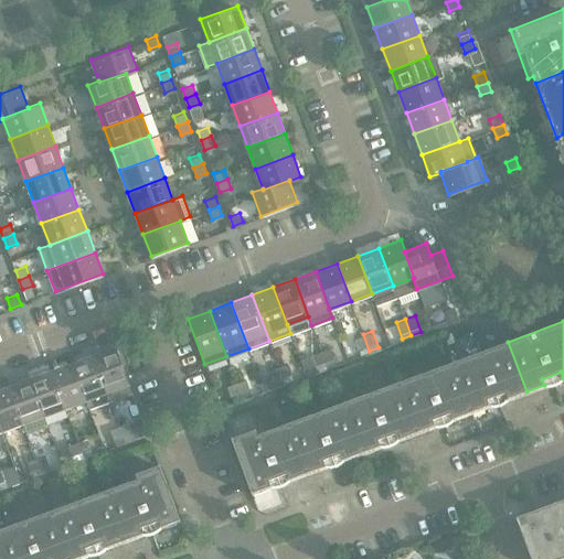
[(369,351),(363,334),(353,337),(360,354),(369,351)]
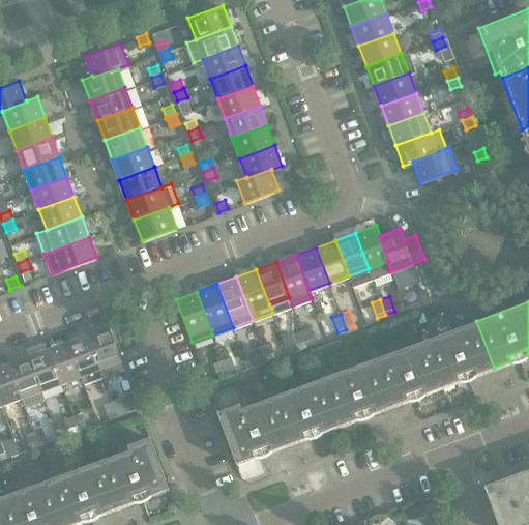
[(494,368),(476,321),(425,340),(443,386),(460,380),(458,375),(474,369),(476,374),(494,368)]
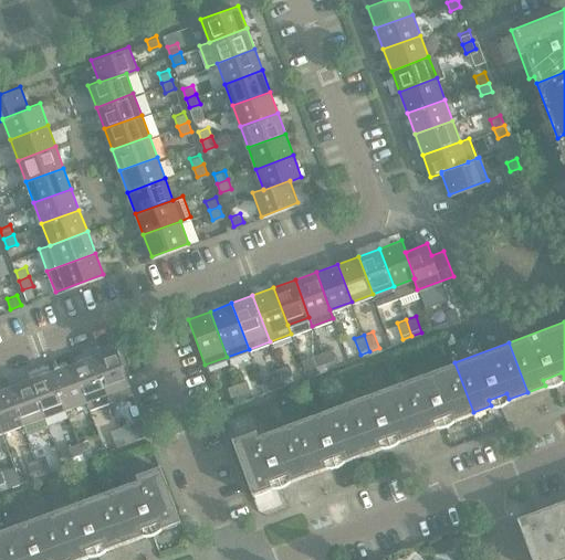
[(115,346),(93,355),(110,400),(132,392),(115,346)]
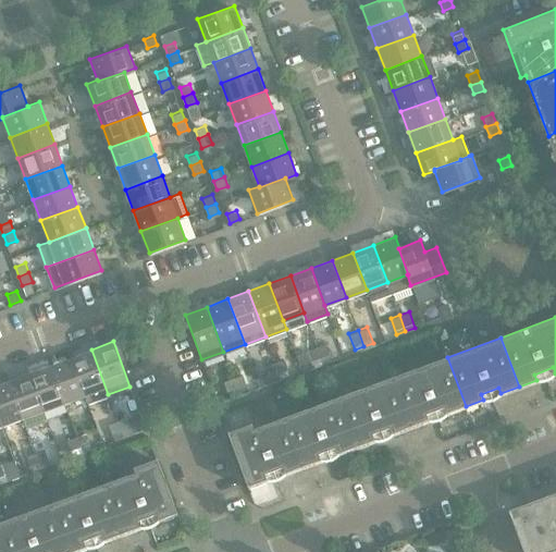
[(322,362),(332,358),(325,342),(316,345),(322,362)]
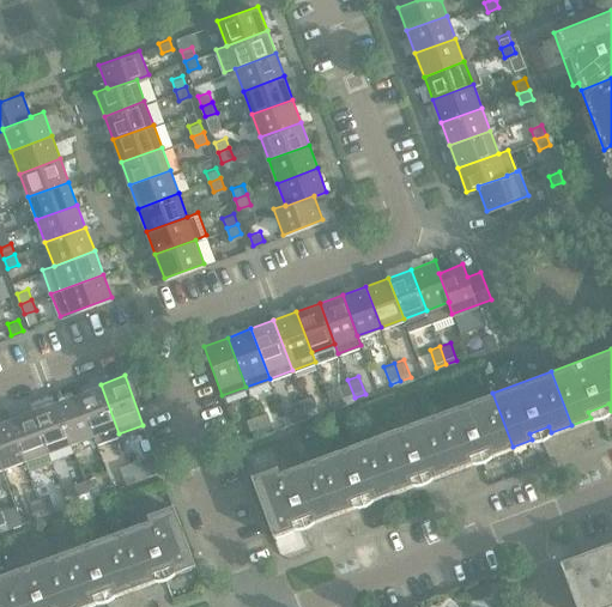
[(355,398),(347,380),(338,384),(344,402),(355,398)]
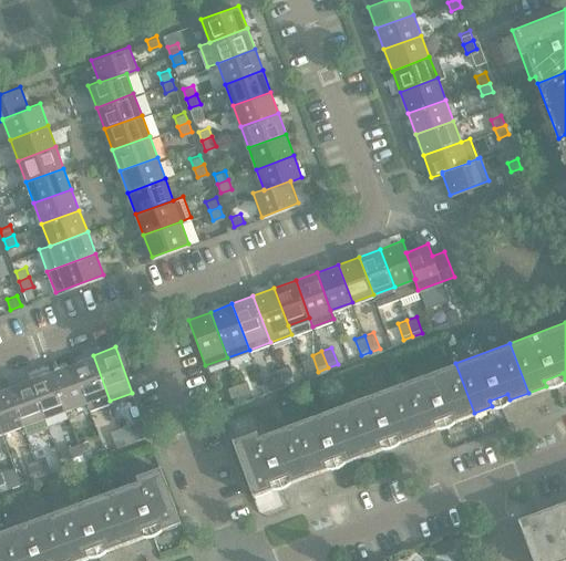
[(110,401),(93,355),(72,363),(86,401),(89,408),(110,401)]
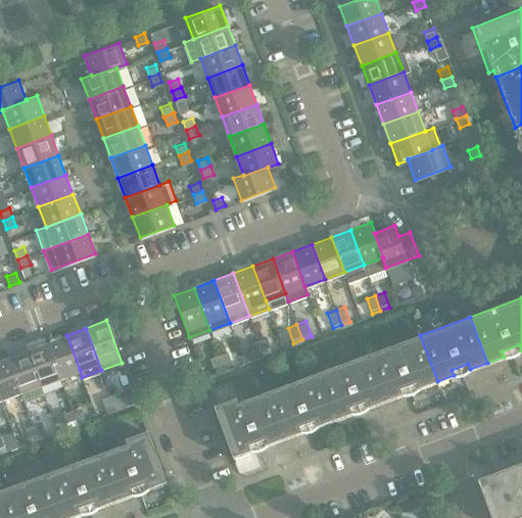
[(66,335),(47,342),(60,377),(80,370),(66,335)]
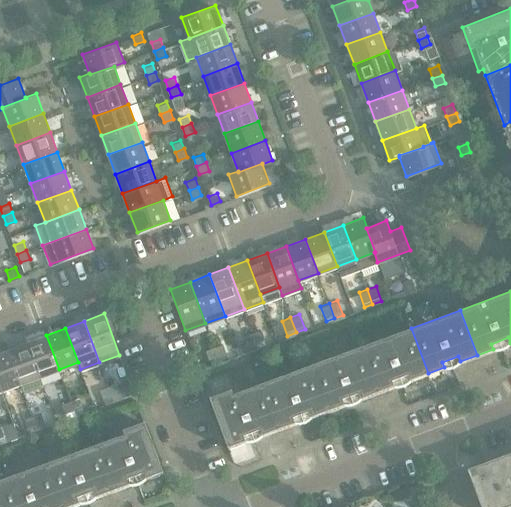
[(258,347),(266,343),(261,328),(252,332),(258,347)]
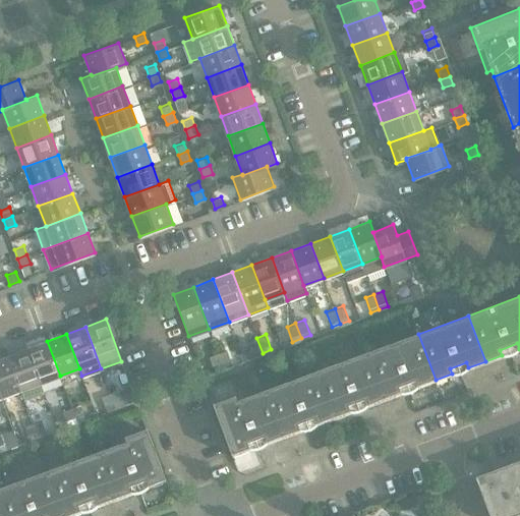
[(436,380),(418,334),(367,352),(385,399),(401,392),(399,387),(416,381),(418,386),(436,380)]
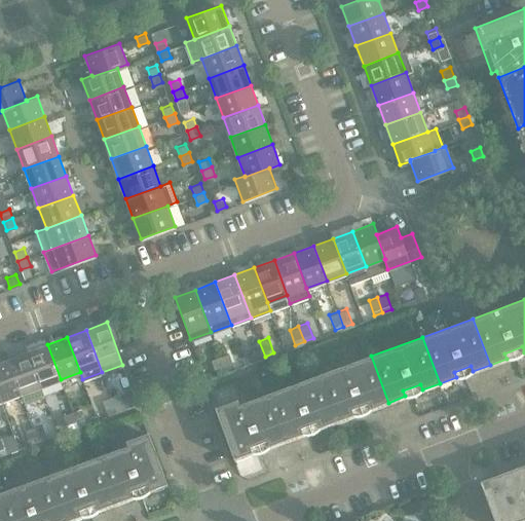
[(265,357),(259,341),(251,344),(256,360),(265,357)]
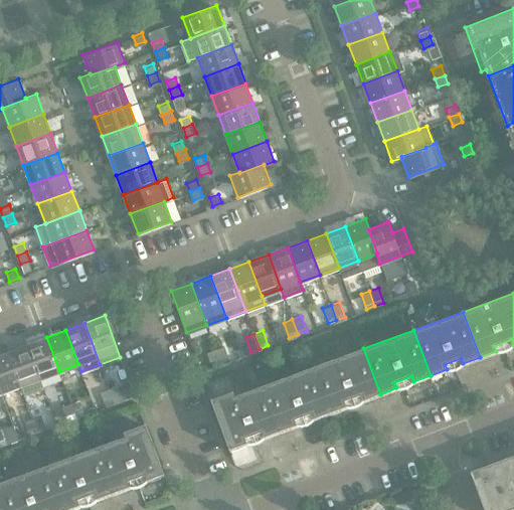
[(59,371),(46,337),(27,344),(39,378),(59,371)]
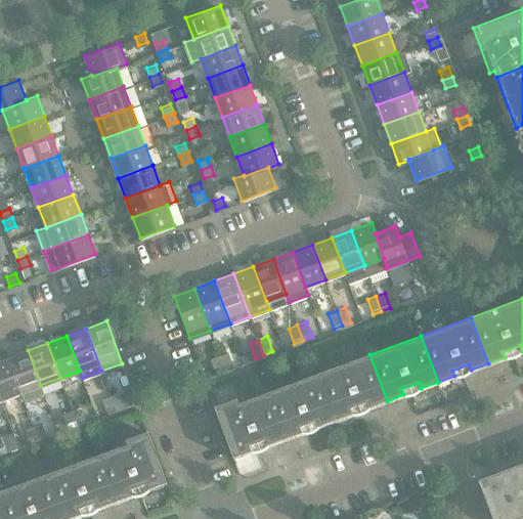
[(20,392),(40,385),(28,350),(8,357),(20,392)]
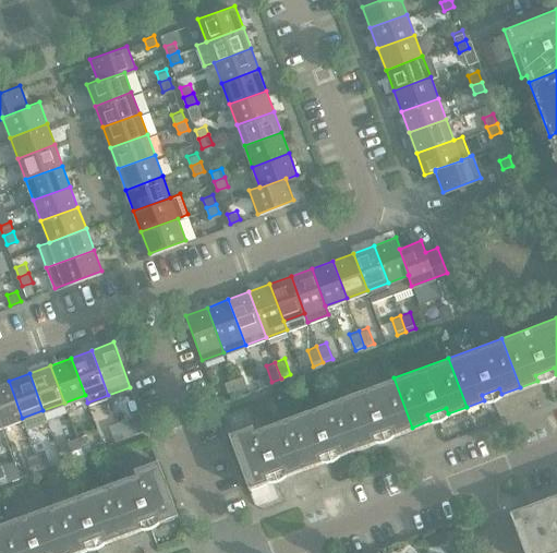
[(237,387),(246,384),(242,374),(233,377),(237,387)]
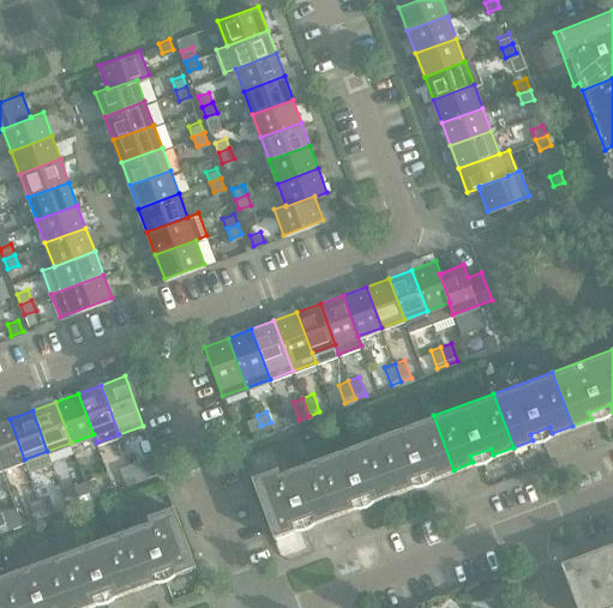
[(260,426),(257,415),(246,419),(251,429),(260,426)]
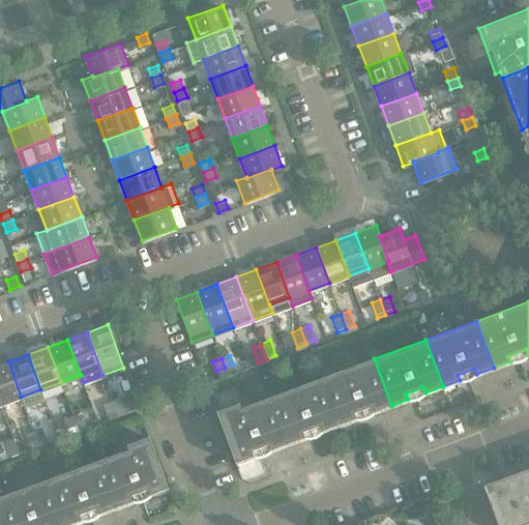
[(374,358),(323,378),(340,425),(357,418),(355,412),(372,406),(374,412),(391,406),(374,358)]
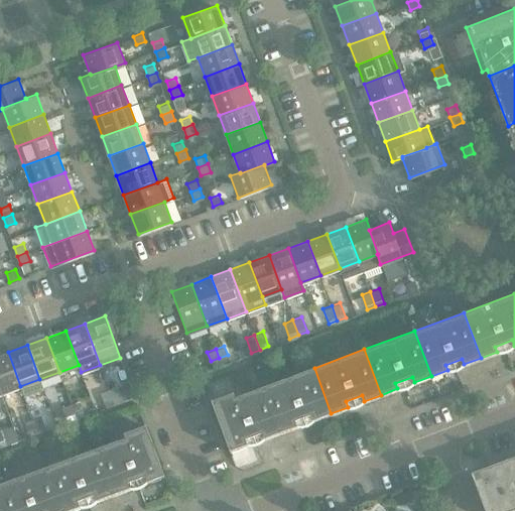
[(8,352),(0,355),(0,389),(1,393),(20,386),(8,352)]
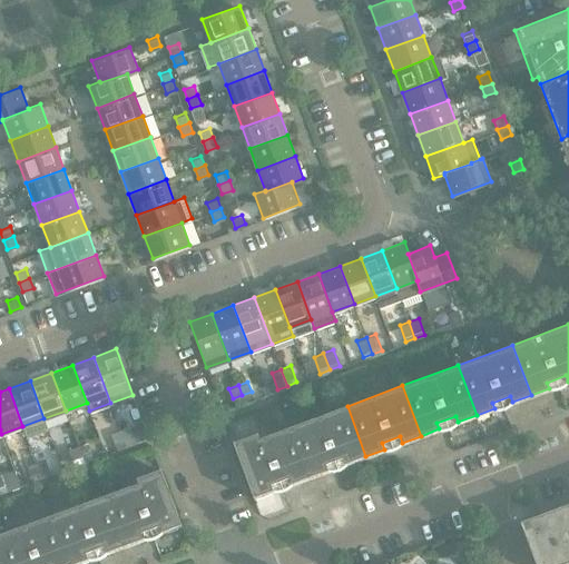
[(347,463),(365,456),(347,406),(292,426),(311,476),(329,470),(326,463),(345,456),(347,463)]
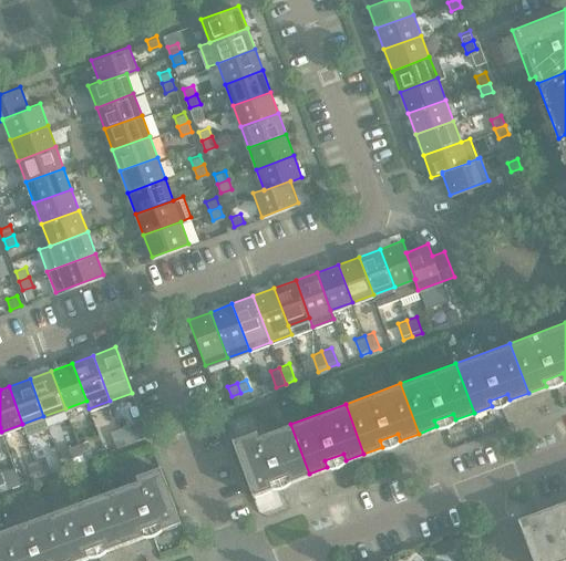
[(124,436),(133,433),(129,423),(120,426),(124,436)]
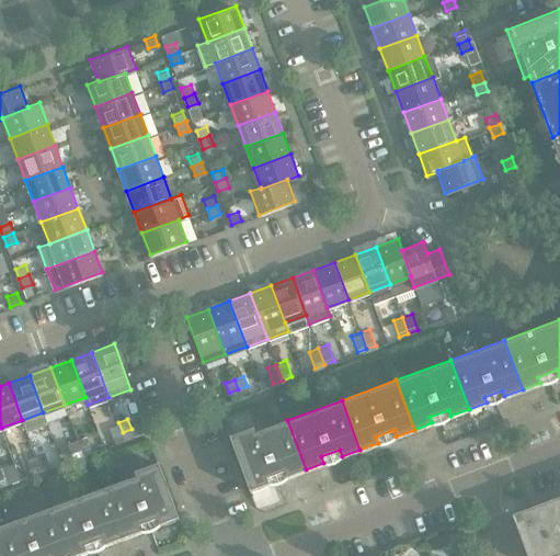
[(287,476),(306,469),(287,420),(255,431),(254,427),(230,435),(250,490),(270,483),(267,477),(285,471),(287,476)]
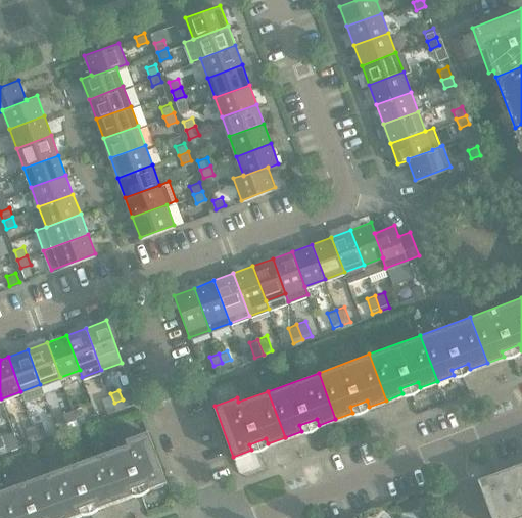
[(114,403),(110,393),(102,396),(105,407),(114,403)]
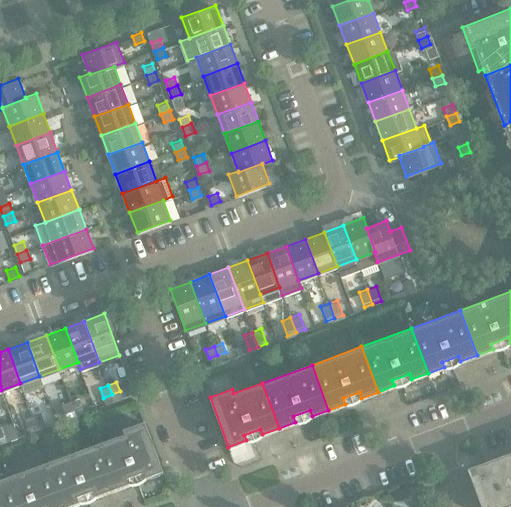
[(73,409),(82,405),(78,396),(70,399),(73,409)]
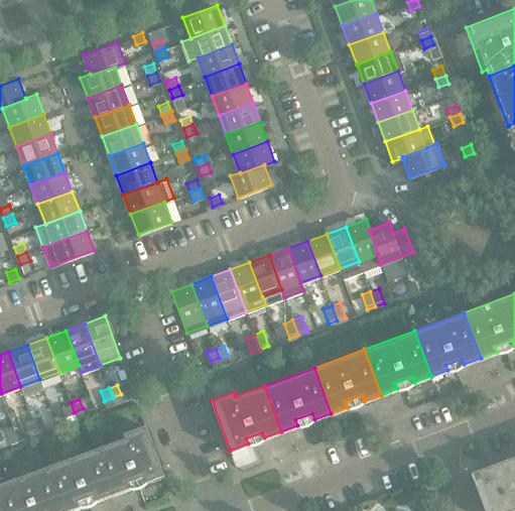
[(74,412),(71,402),(61,405),(66,415),(74,412)]
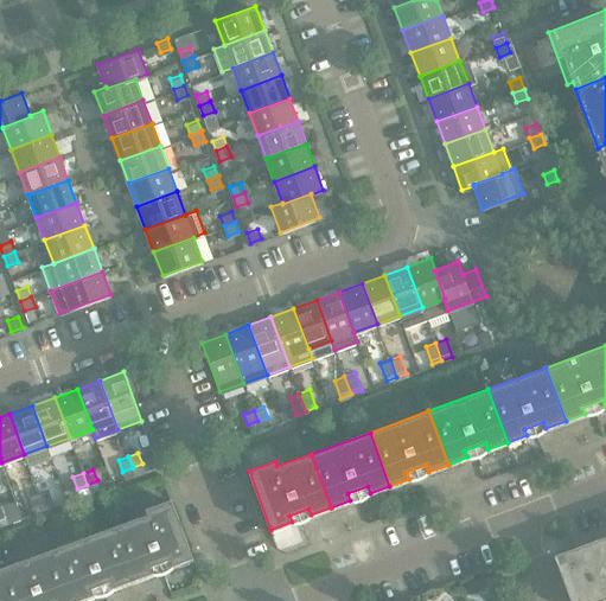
[(42,502),(51,498),(48,486),(38,490),(42,502)]
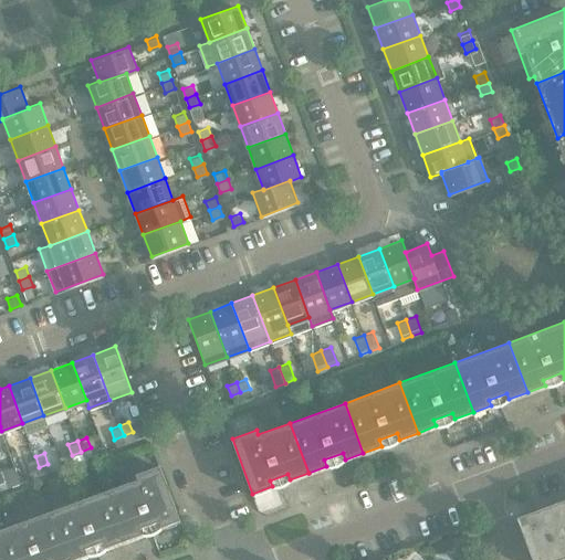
[(39,467),(35,456),(25,460),(29,471),(39,467)]
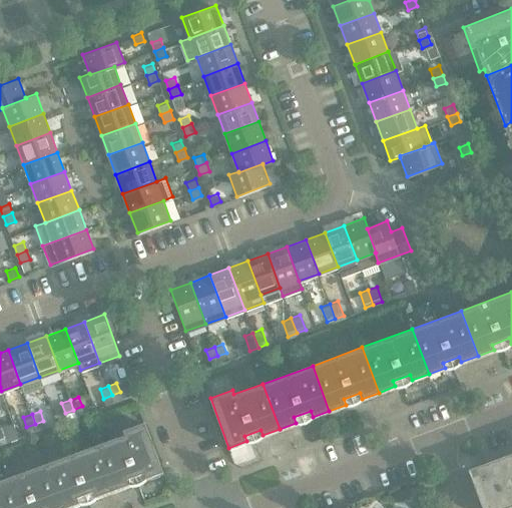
[(146,478),(163,472),(145,422),(123,430),(125,435),(96,445),(113,491),(129,484),(127,479),(144,473),(146,478)]
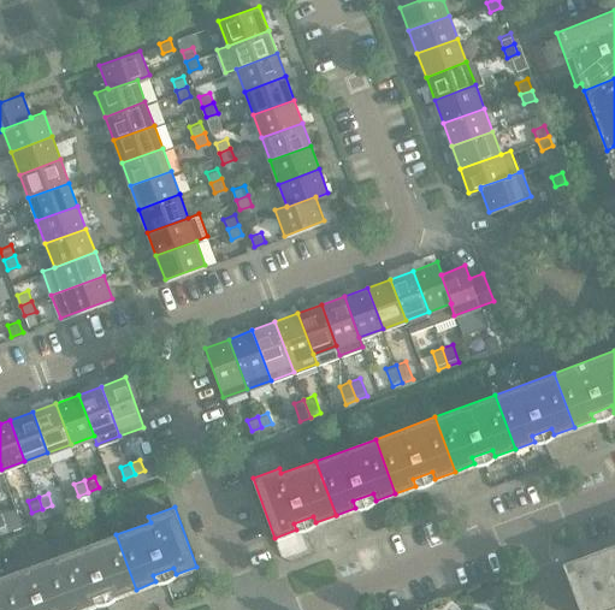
[(55,556),(75,609),(78,609),(96,604),(94,597),(113,590),(116,597),(136,590),(116,534),(55,556)]
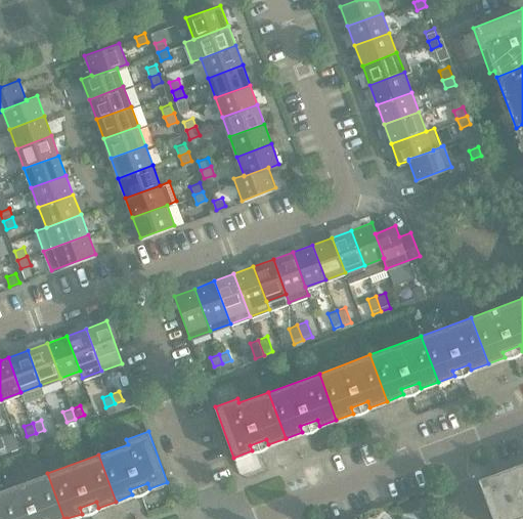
[(492,518),(516,518),(522,517),(522,463),(479,479),(492,518)]
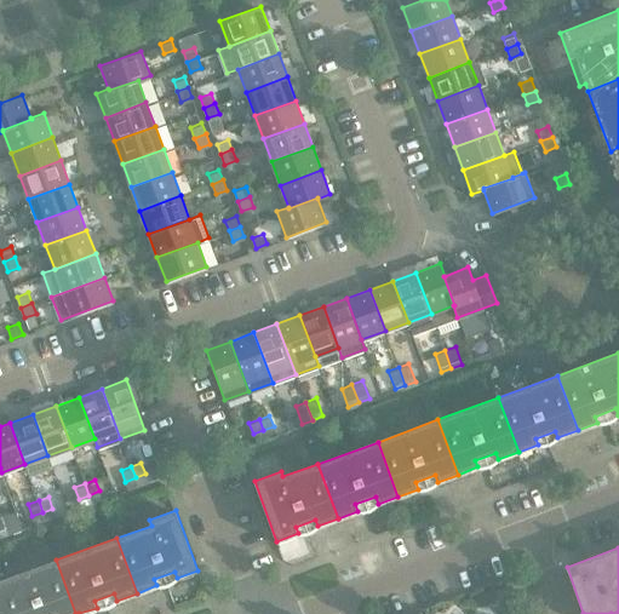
[(0,592),(7,613),(75,613),(56,560),(0,580),(0,592)]
